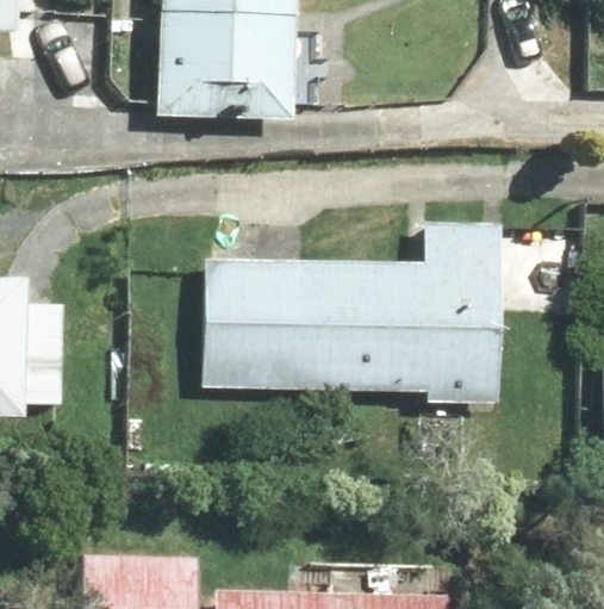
[(0,0),(0,36),(18,37),(19,0),(0,0)]
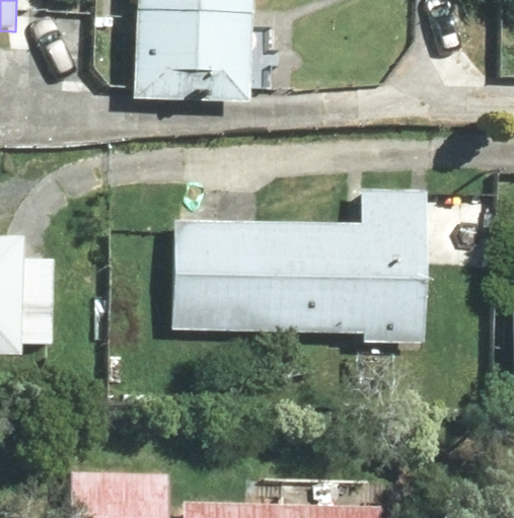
[(248,23),(248,0),(137,0),(133,98),(244,102),(245,86),(281,87),(283,24),(248,23)]
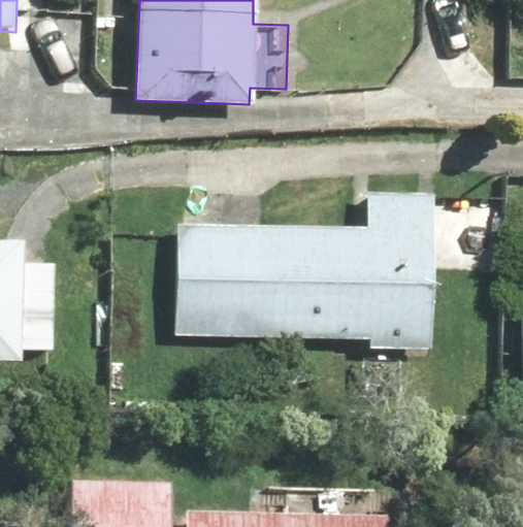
[(365,192),(364,226),(178,222),(176,337),(368,341),(368,348),(434,350),(434,342),(436,231),(437,194),(365,192)]
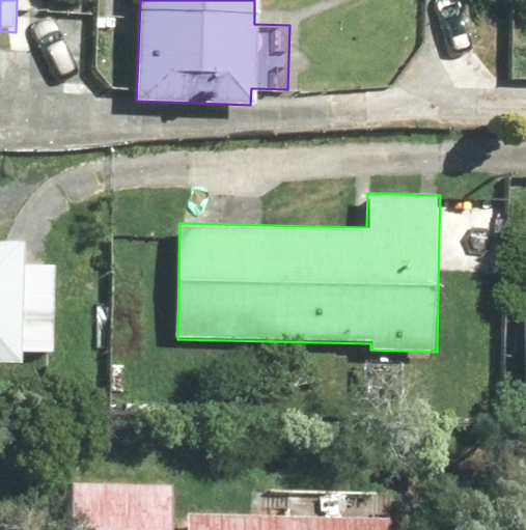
[(28,242),(0,240),(0,364),(23,365),(23,351),(55,351),(56,260),(27,260),(28,242)]
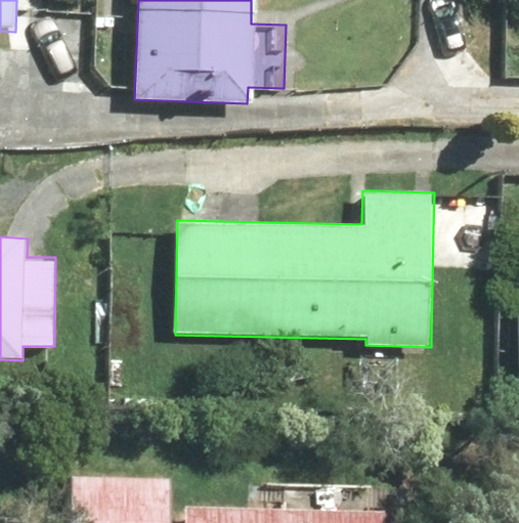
[(170,522),(173,479),(70,473),(67,522),(170,522)]
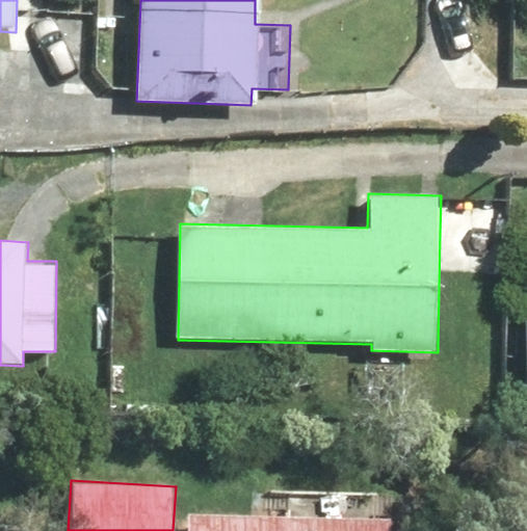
[(322,516),(186,512),(185,530),(390,530),(394,496),(324,490),(322,516)]
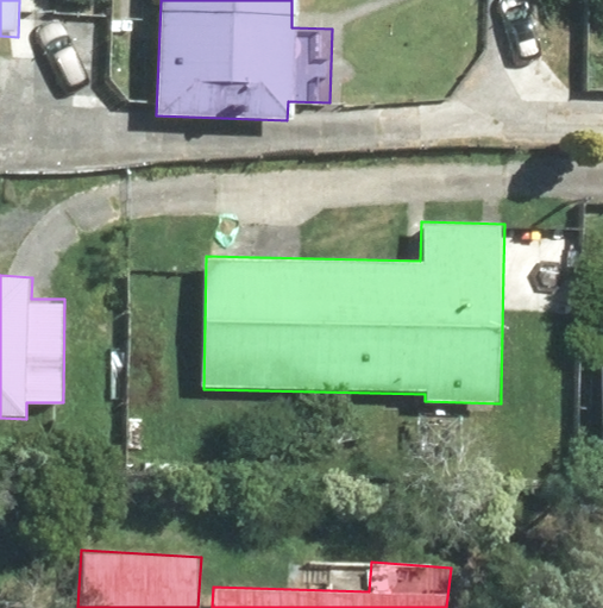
All buildings are outlined.
